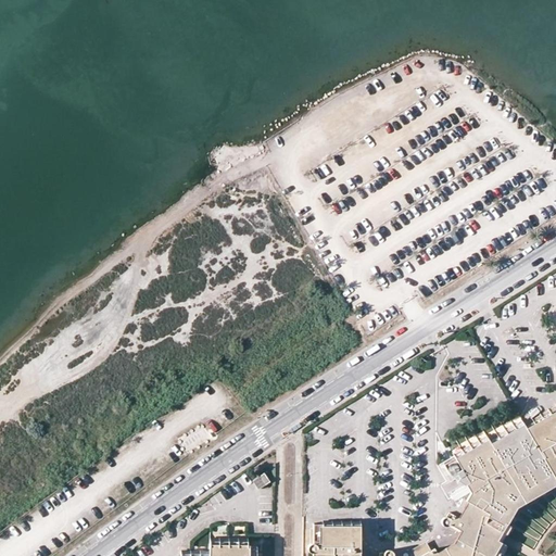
[(555,407),(555,408),(533,421),(529,424),(525,426),(554,478),(555,480),(555,407)]
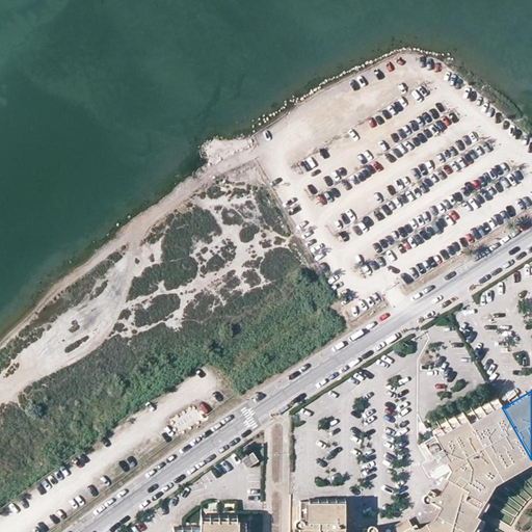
[(469,423),(471,426),(502,407),(500,403),(468,421),(469,423)]
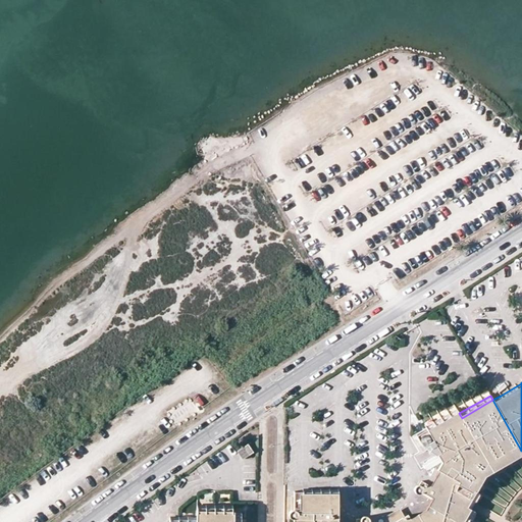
[(479,471),(520,449),(492,400),(462,418),(460,415),(429,432),(437,449),(433,451),(436,456),(437,455),(441,453),(445,460),(441,461),(437,470),(438,471),(442,472),(471,488),(479,471)]
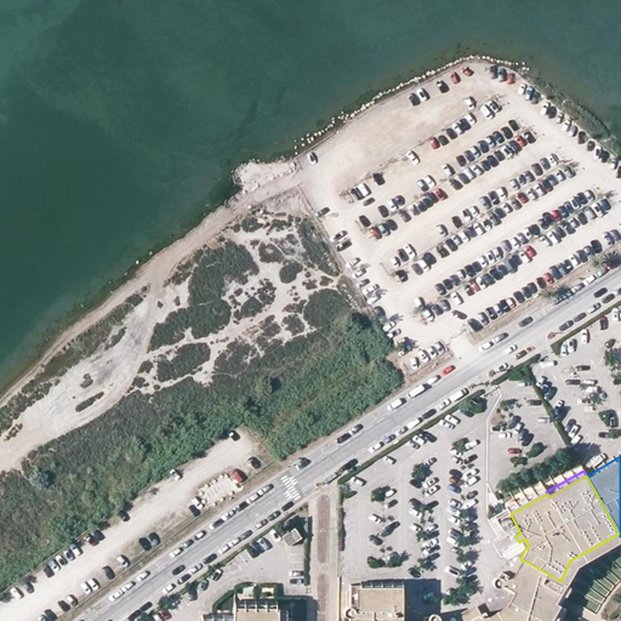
[(507,508),(511,514),(547,494),(546,491),(545,488),(507,508)]
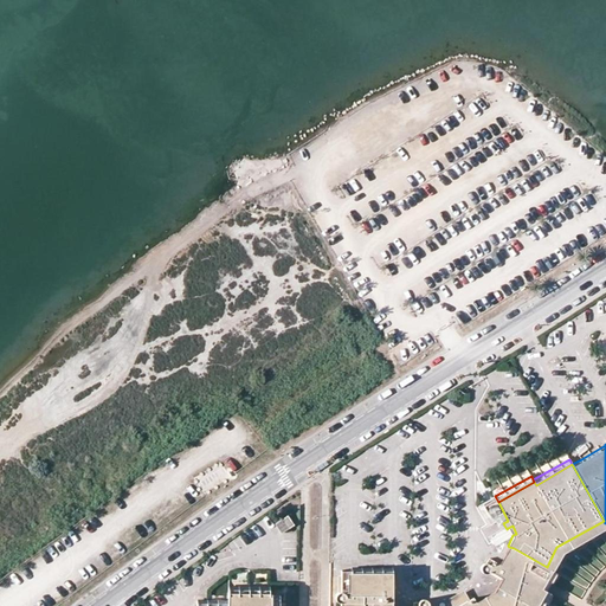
[(276,523),(282,533),(292,524),(287,515),(276,523)]
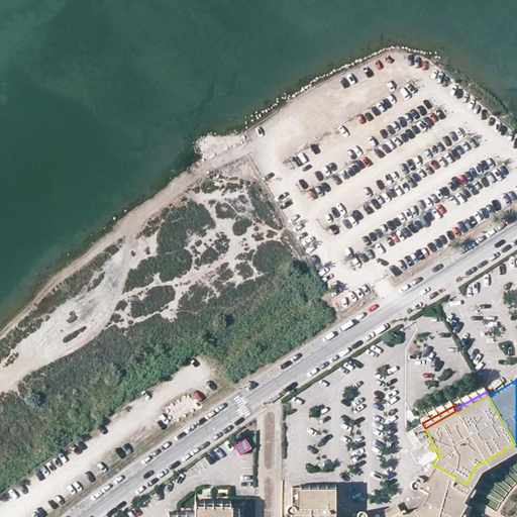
[(516,446),(515,444),(475,467),(467,484),(470,486),(472,487),(480,474),(481,472),(486,469),(507,456),(516,449),(516,446)]
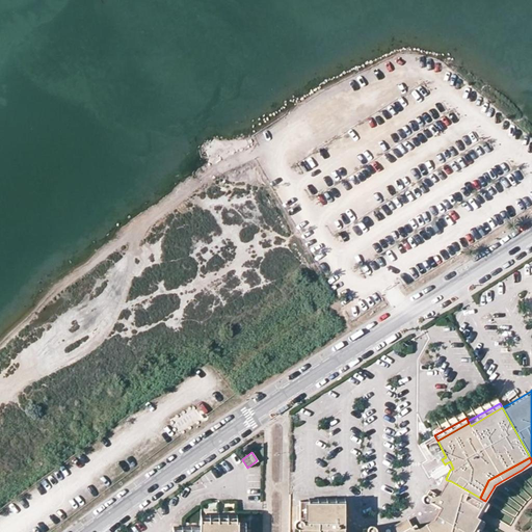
[(480,507),(483,500),(480,498),(451,481),(447,488),(444,486),(439,495),(429,489),(425,495),(424,496),(423,497),(422,498),(422,499),(423,501),(424,502),(425,503),(426,503),(429,502),(441,508),(445,510),(439,523),(434,526),(437,531),(469,531),(478,516),(476,515),(480,507)]
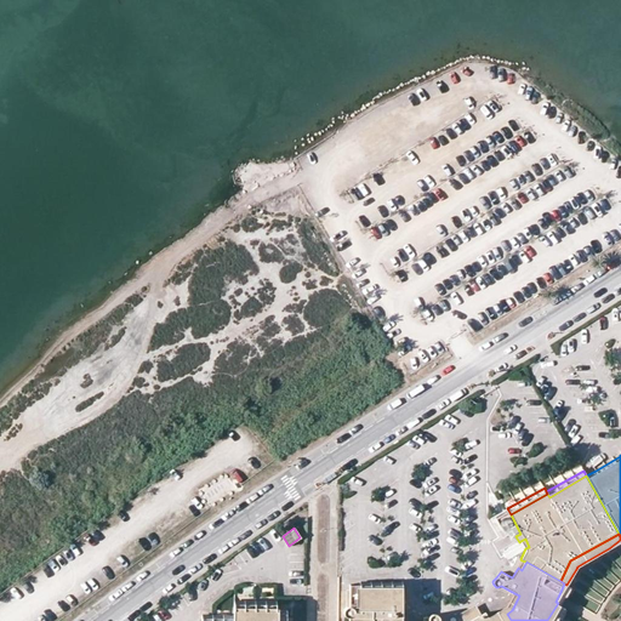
[(558,603),(562,605),(571,587),(567,585),(564,584),(560,592),(556,602),(558,603)]
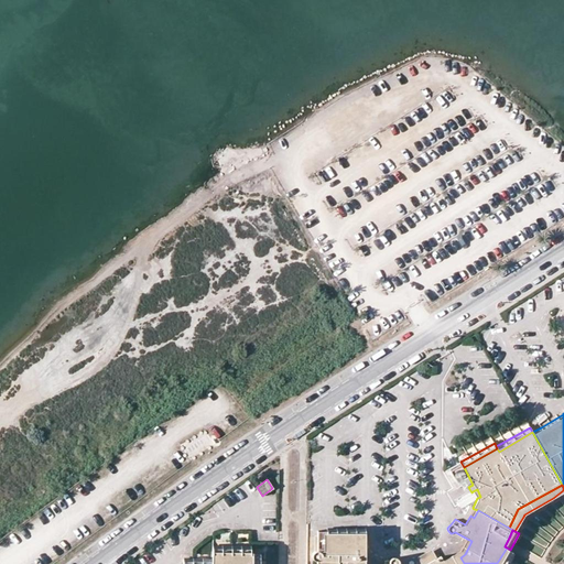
[(316,562),(316,563),(365,563),(365,534),(325,535),(325,532),(316,532),(316,552),(315,552),(314,553),(313,553),(312,554),(312,556),(312,559),(313,560),(314,561),(315,562),(316,562)]
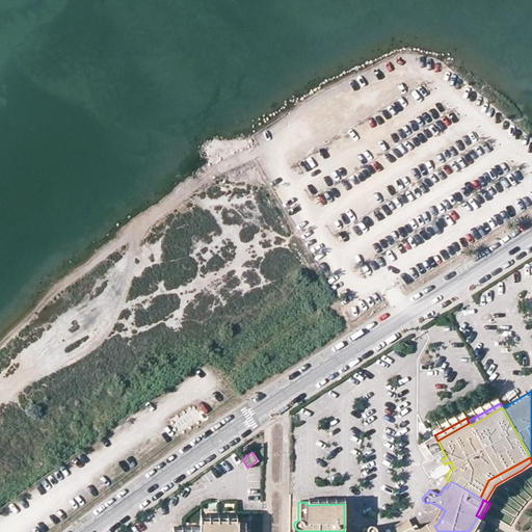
[(419,531),(423,531),(434,526),(439,523),(445,510),(441,508),(434,520),(418,529),(419,531)]
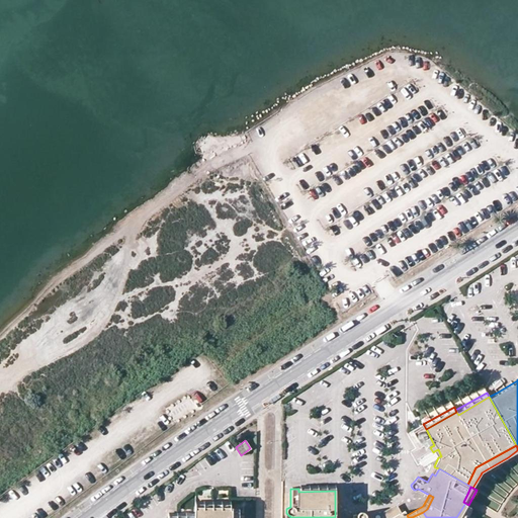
[(464,517),(471,506),(468,505),(465,503),(456,517),(464,517)]
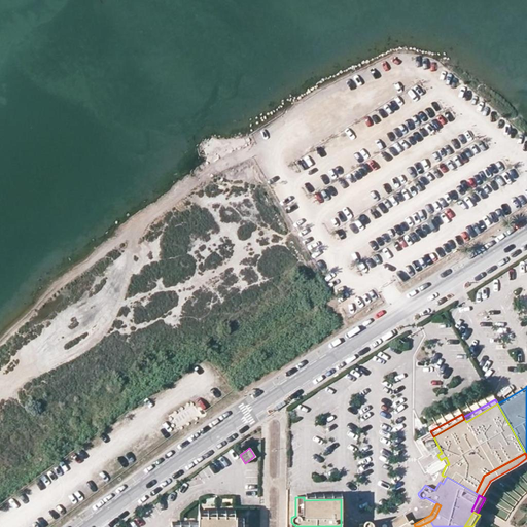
[(433,526),(430,521),(419,526),(415,526),(414,524),(411,520),(406,523),(402,517),(392,523),(394,526),(433,526)]
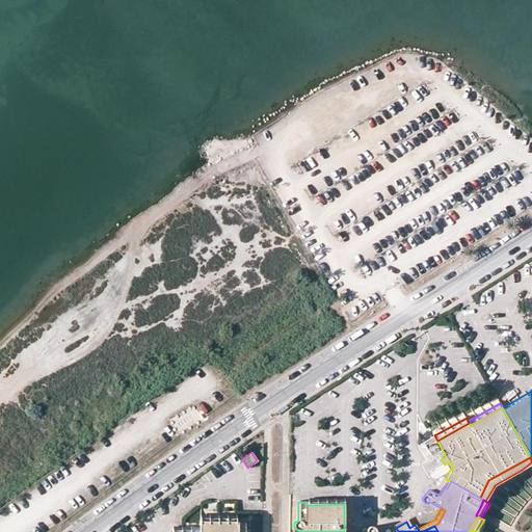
[(244,531),(245,529),(238,529),(238,523),(201,523),(200,527),(200,531),(181,531),(182,527),(173,527),(171,531),(244,531)]
